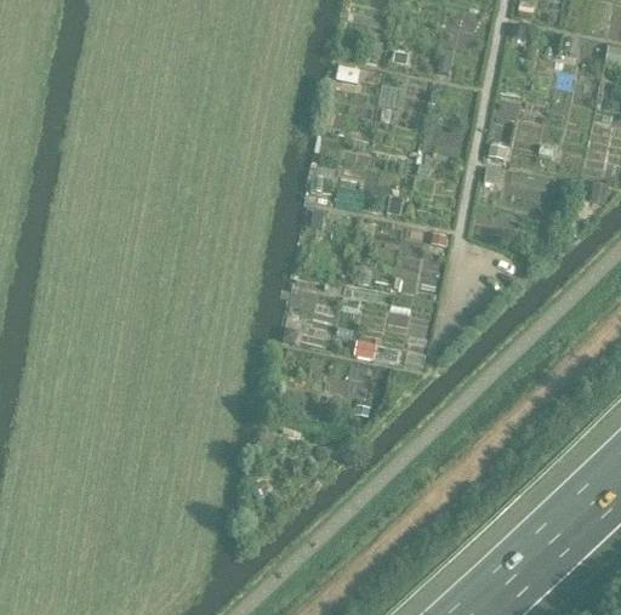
[(510,34),(524,38),(527,26),(512,22),(510,34)]
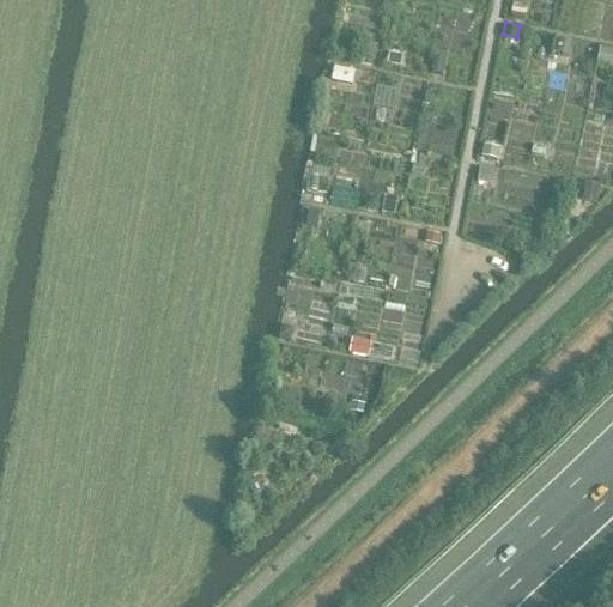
[(559,36),(556,49),(569,53),(572,40),(559,36)]
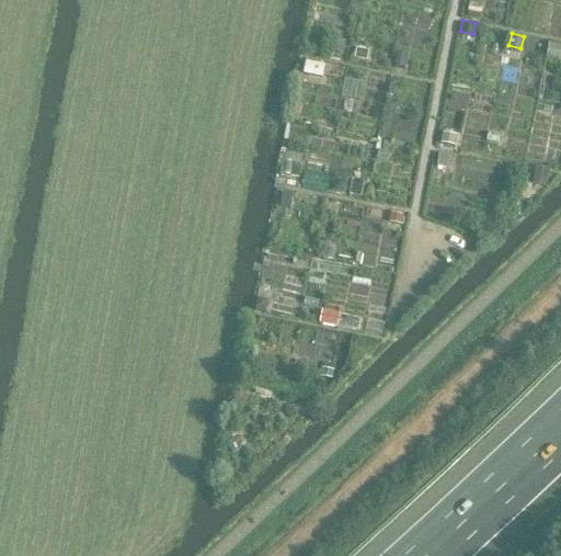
[(333,35),(330,49),(342,53),(345,38),(333,35)]
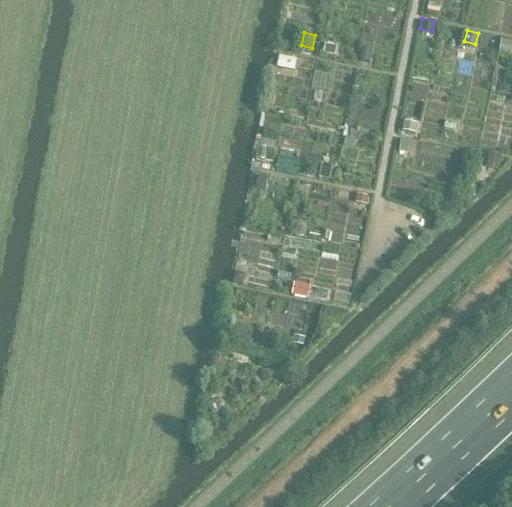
[(511,38),(501,36),(498,52),(511,54),(511,38)]
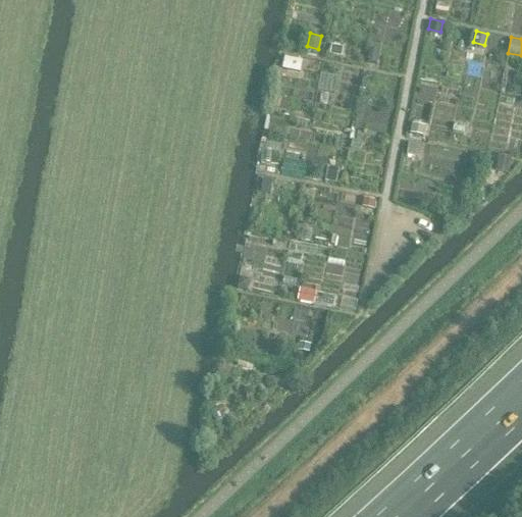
[(330,42),(329,52),(342,54),(343,44),(330,42)]
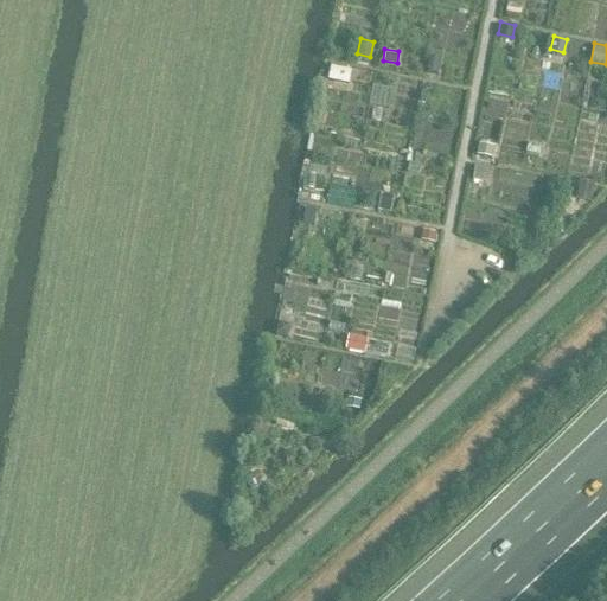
[(428,57),(426,71),(440,75),(442,59),(428,57)]
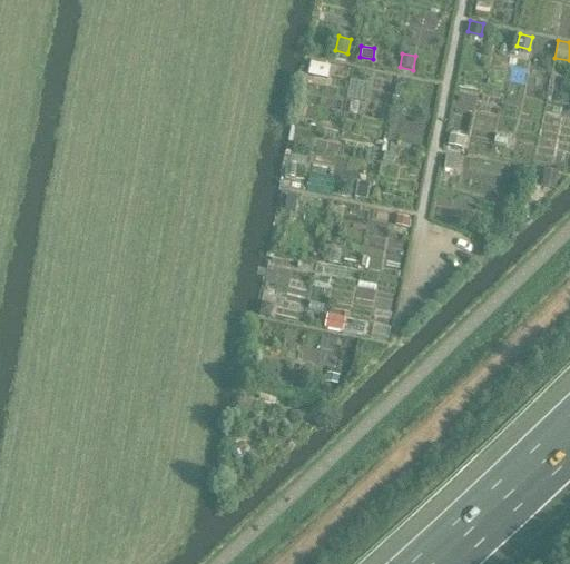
[(311,59),(307,72),(326,76),(330,63),(311,59)]
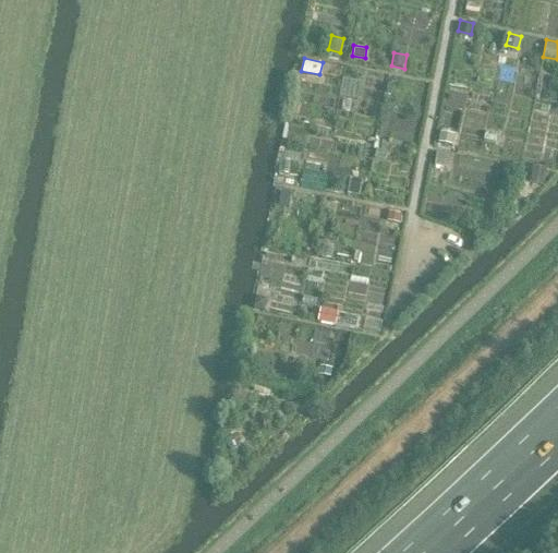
[(440,130),(438,141),(451,143),(453,132),(440,130)]
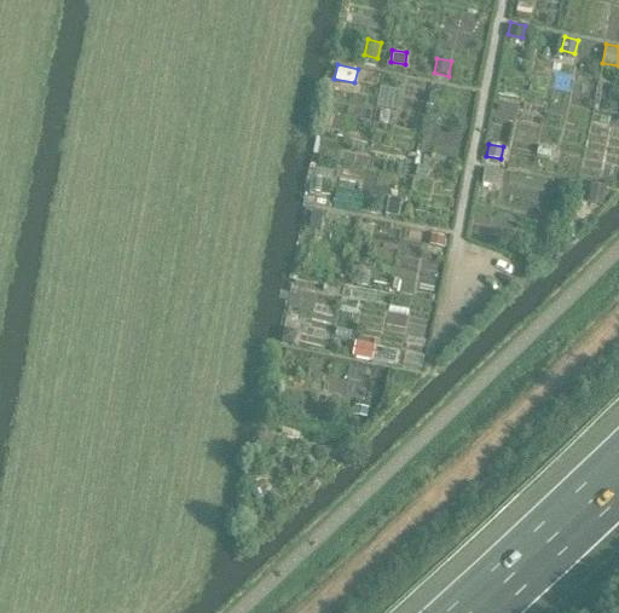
[(484,167),(481,180),(495,183),(497,169),(484,167)]
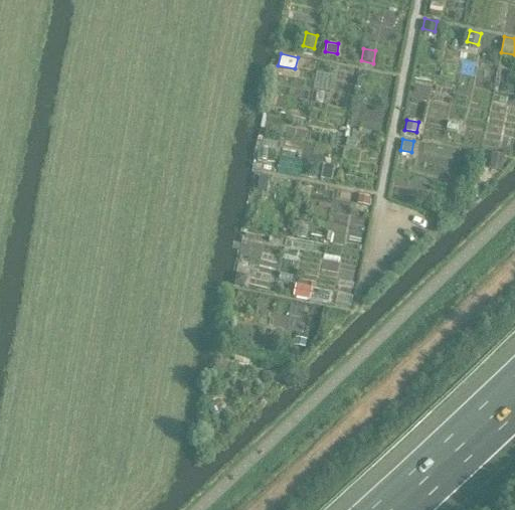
[(488,166),(501,169),(504,152),(491,150),(488,166)]
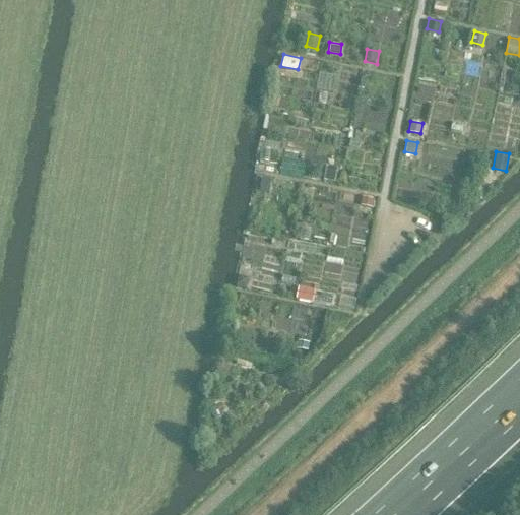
[(326,164),(323,178),(334,181),(337,166),(326,164)]
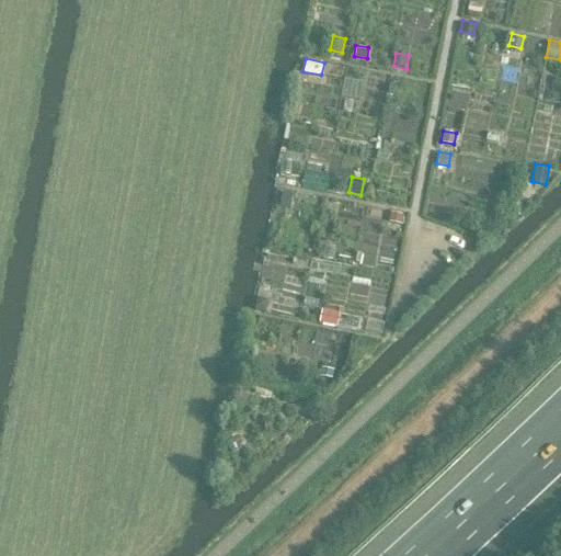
[(278,203),(289,205),(293,191),(282,189),(278,203)]
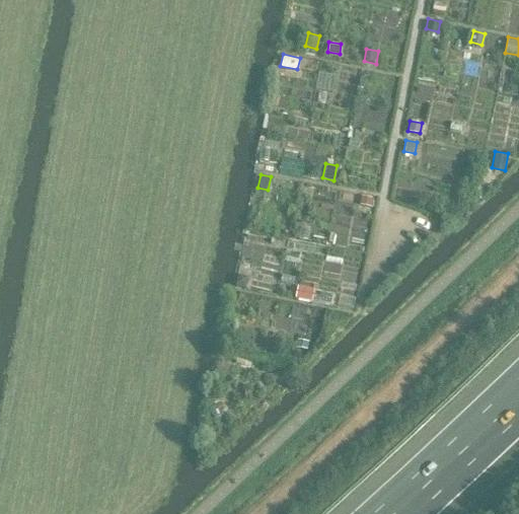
[(361,195),(359,203),(370,205),(372,197),(361,195)]
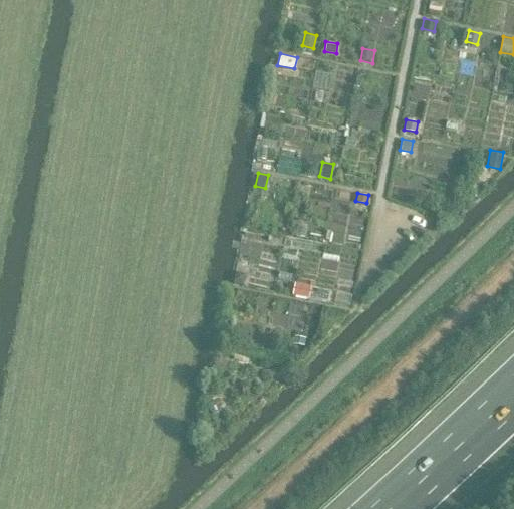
[(233,275),(232,282),(243,284),(244,278),(233,275)]
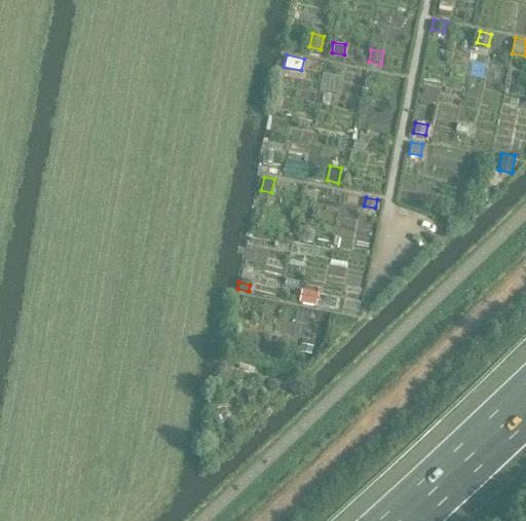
[(301,288),(299,300),(315,304),(318,292),(301,288)]
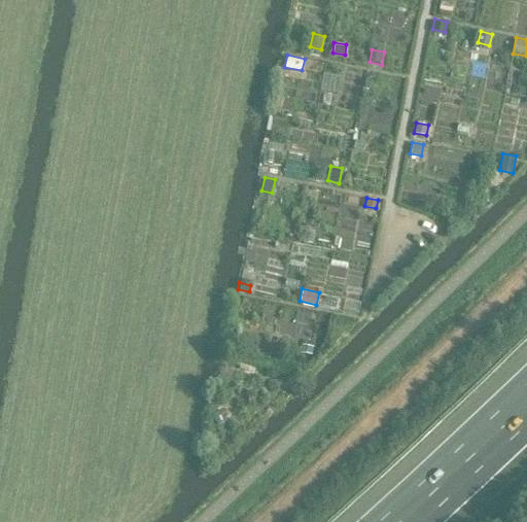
[(302,344),(301,351),(312,353),(313,346),(302,344)]
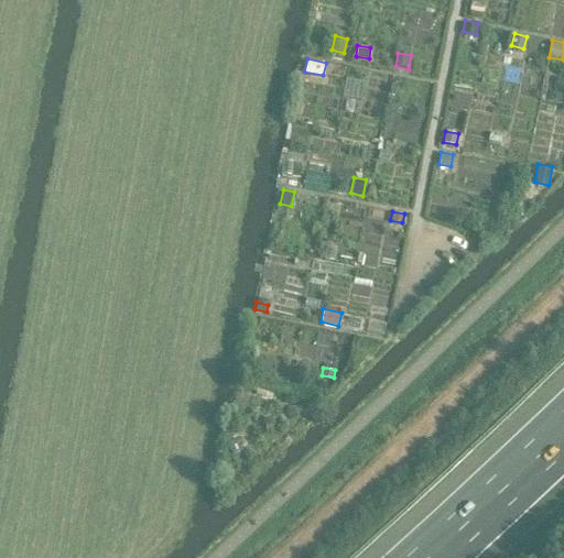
[(227,442),(232,452),(240,448),(235,438),(227,442)]
